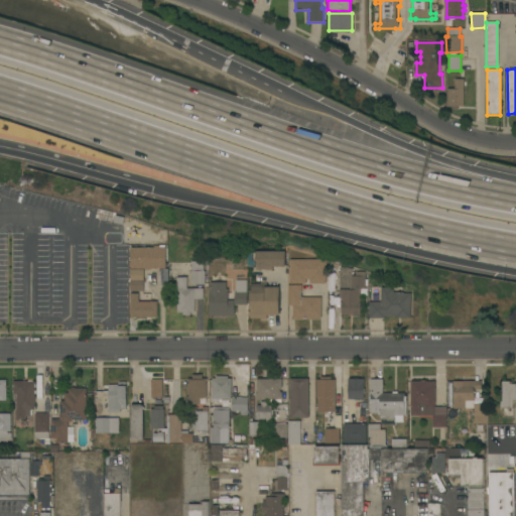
[(446,89),(455,89),(455,80),(464,79),(464,107),(459,107),(459,110),(453,110),(453,106),(446,106),(446,89)]
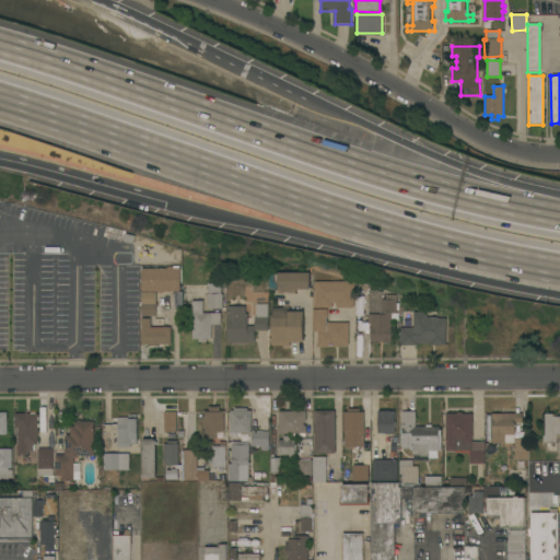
[(179,268),(179,291),(163,292),(163,293),(156,293),(156,292),(141,292),(141,269),(179,268)]
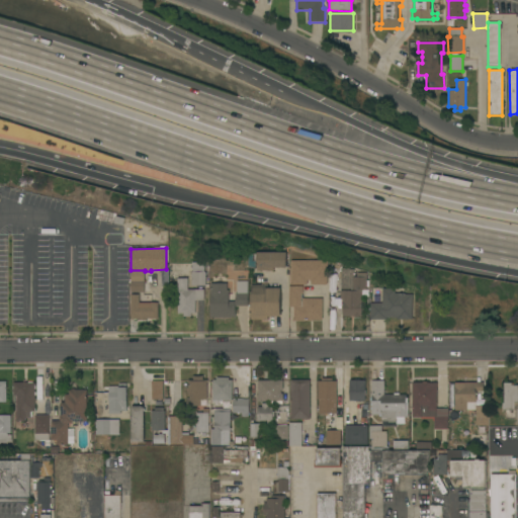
[(285,253),(285,267),(273,267),(273,271),(256,271),(256,253),(285,253)]
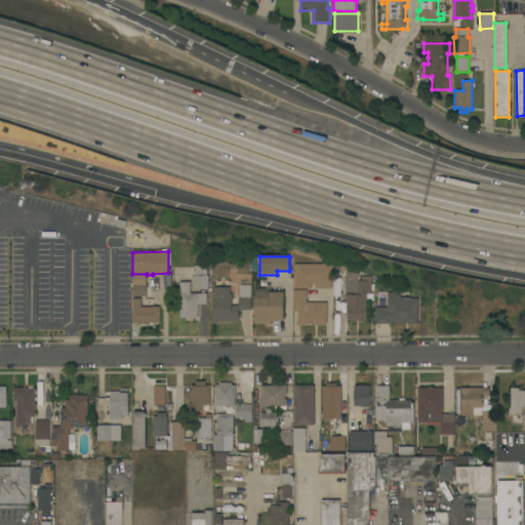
[(294,265),(330,264),(330,289),(315,289),(315,284),(311,284),(311,289),(294,289),(294,265)]
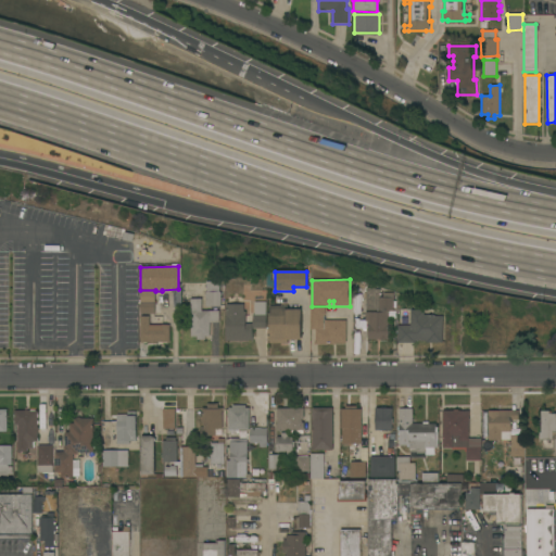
[(388,339),(368,340),(368,321),(365,321),(365,311),(363,311),(363,293),(365,293),(365,288),(375,288),(375,289),(379,289),(379,298),(382,298),(382,293),(393,293),(393,312),(388,312),(388,339)]
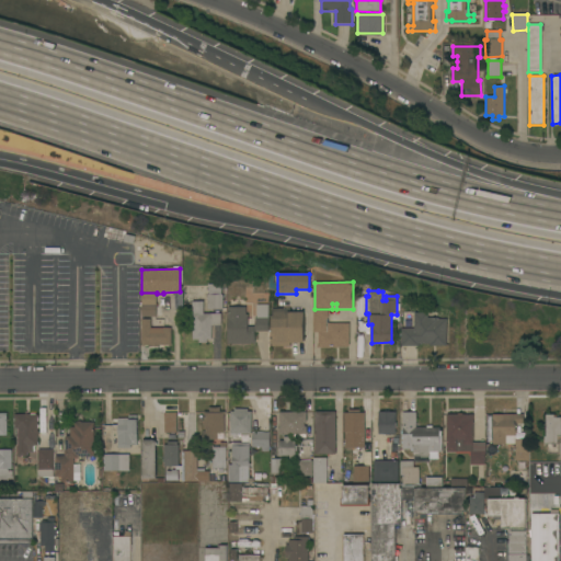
[(207,295),(222,295),(222,309),(207,309),(207,295)]
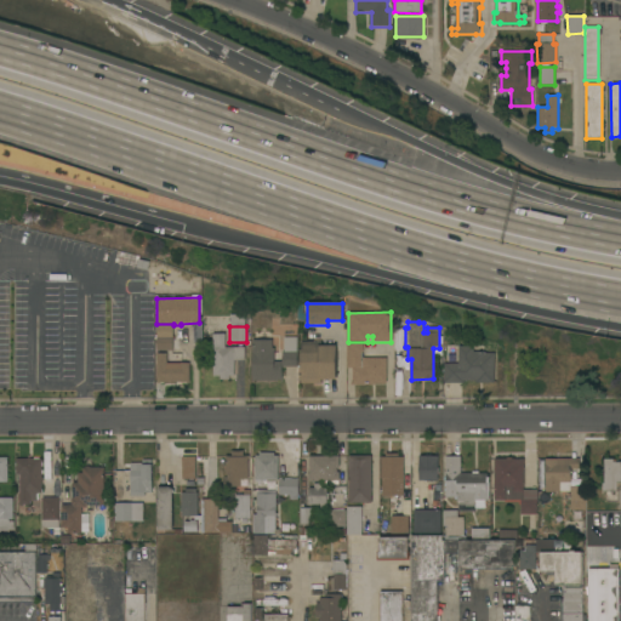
[(252,340),(254,340),(254,331),(271,331),(271,340),(272,340),(272,348),(274,348),(274,362),(281,362),(281,380),(252,381),(252,340)]
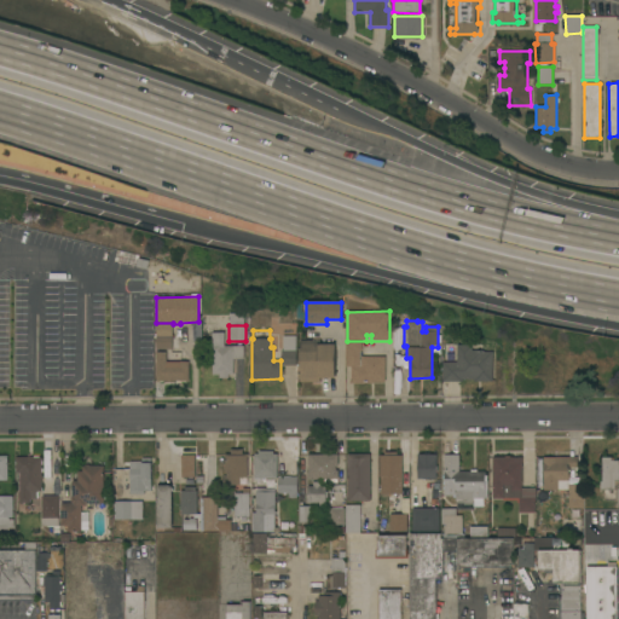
[(244,359),(233,359),(233,375),(229,375),(229,379),(219,379),(219,375),(213,375),(212,333),(224,333),(224,346),(244,346),(244,359)]
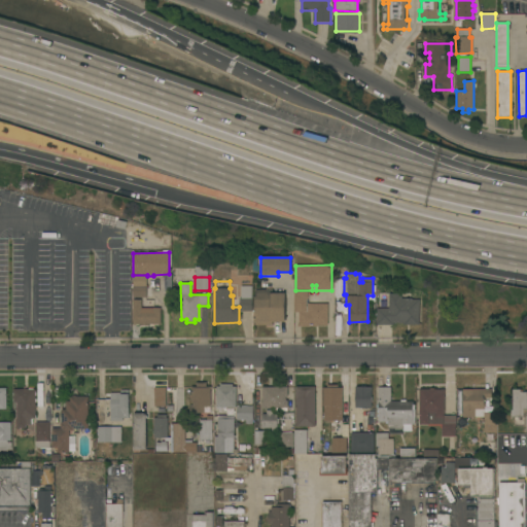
[(146,286),(146,297),(133,297),(133,287),(146,286)]
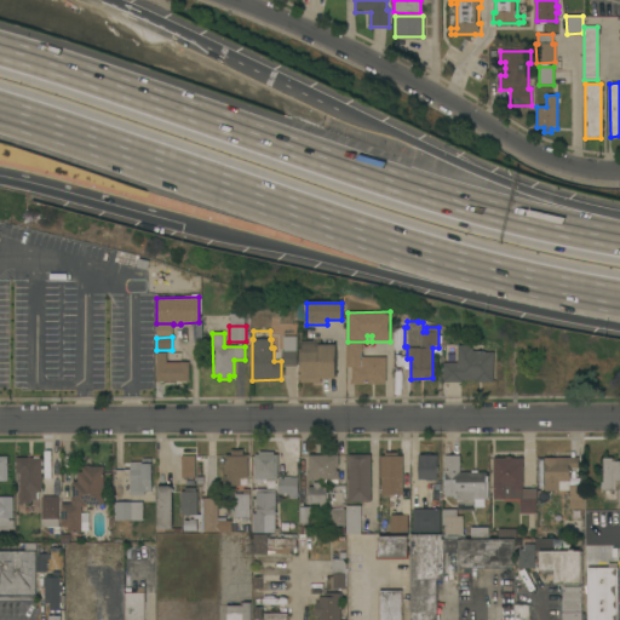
[(297,366),(282,366),(281,351),(283,351),(283,337),(296,337),(297,366)]
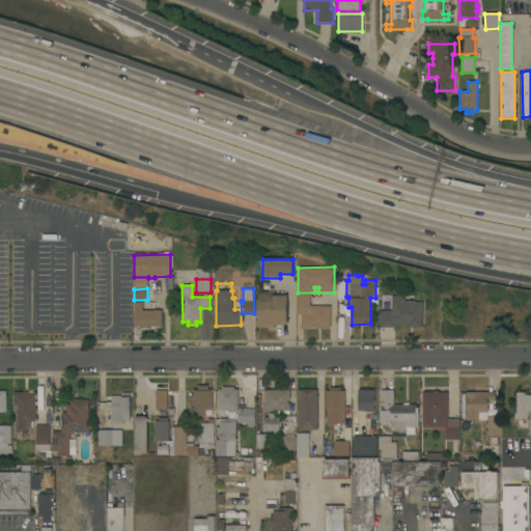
[(256,292),(275,291),(275,296),(287,296),(287,325),(274,325),(275,328),(257,328),(256,292)]
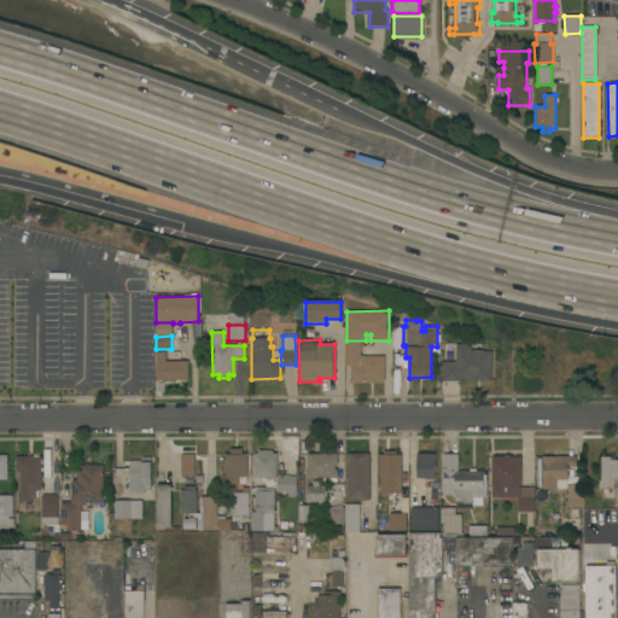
[(345,343),(361,343),(361,350),(360,350),(360,356),(384,356),(384,382),(373,382),(373,383),(349,383),(349,379),(350,379),(350,366),(345,366),(345,343)]
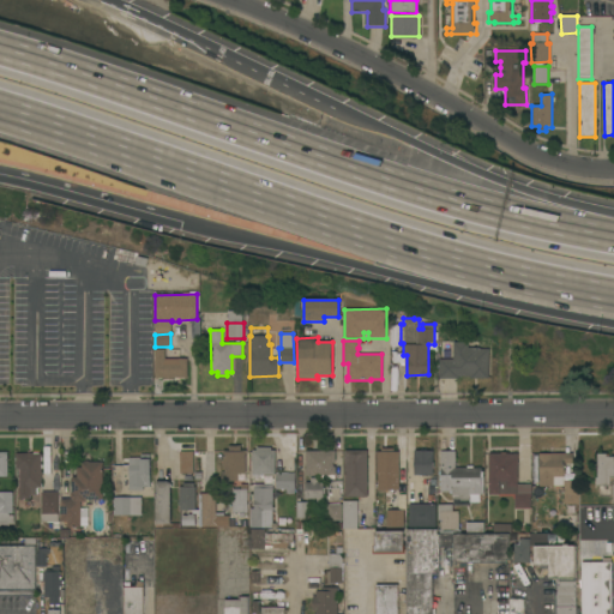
[(467,343),(467,348),(479,348),(479,349),(488,349),(488,378),(470,379),(470,377),(458,377),(458,379),(439,379),(439,360),(452,360),(452,343),(467,343)]
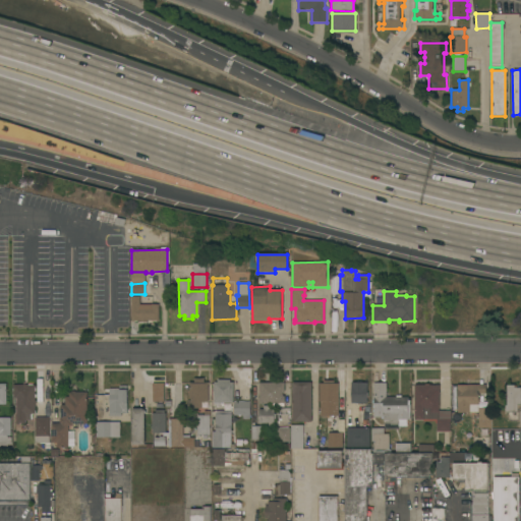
[(140,296),(140,304),(159,304),(159,322),(131,322),(131,296),(140,296)]
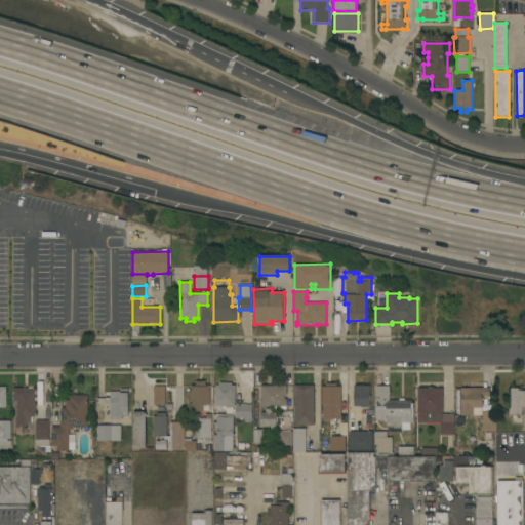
[(211,412),(189,412),(189,405),(192,405),(192,399),(190,399),(190,386),(196,386),(196,381),(206,381),(206,386),(210,386),(211,412)]
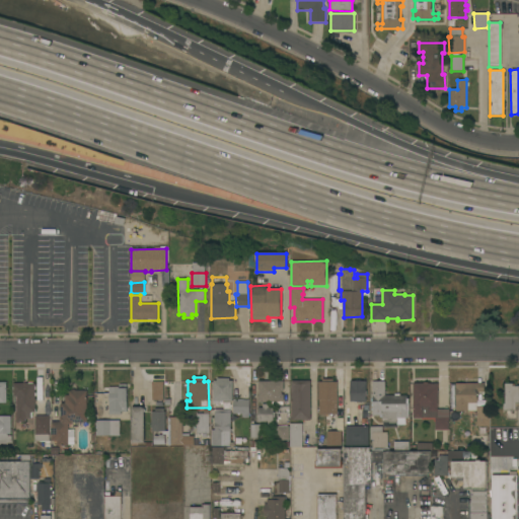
[(232,401),(213,401),(213,380),(217,380),(217,378),(229,378),(229,381),(232,381),(232,401)]
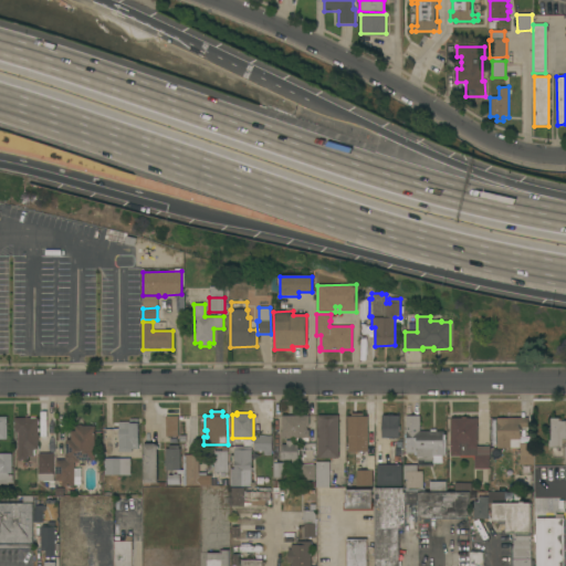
[(368,452),(348,452),(348,437),(347,437),(347,417),(352,417),(352,413),(363,413),(363,417),(368,417),(368,452)]
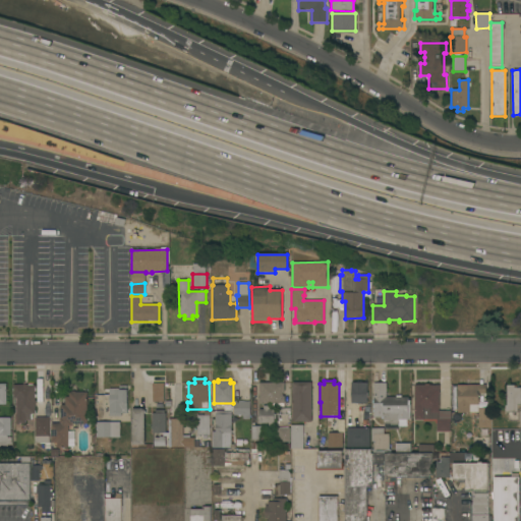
[(258,383),(284,383),(284,393),(282,393),(282,396),(284,396),(285,404),(284,404),(284,406),(273,407),(272,404),(259,404),(258,383)]
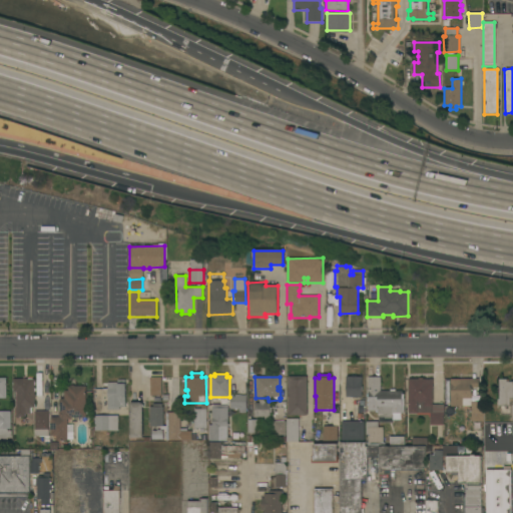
[(307,415),(289,415),(288,377),(307,377),(307,415)]
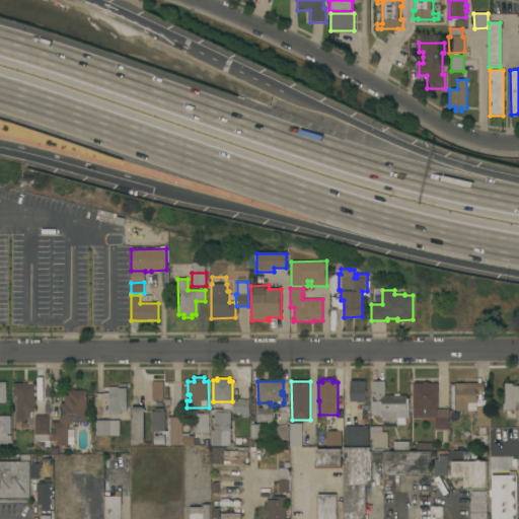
[(350,381),(366,381),(366,401),(367,401),(367,408),(362,408),(362,402),(358,402),(358,401),(350,401),(350,381)]
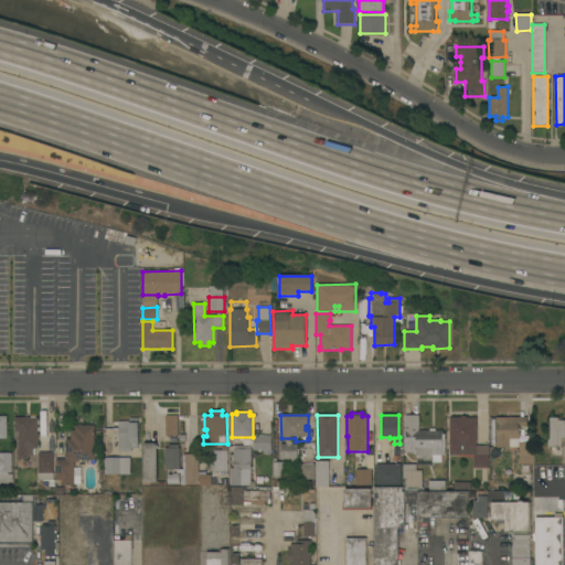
[(416,452),(405,452),(405,415),(419,415),(419,430),(443,430),(443,434),(445,434),(445,455),(441,455),(441,462),(433,462),(433,461),(416,461),(416,452)]
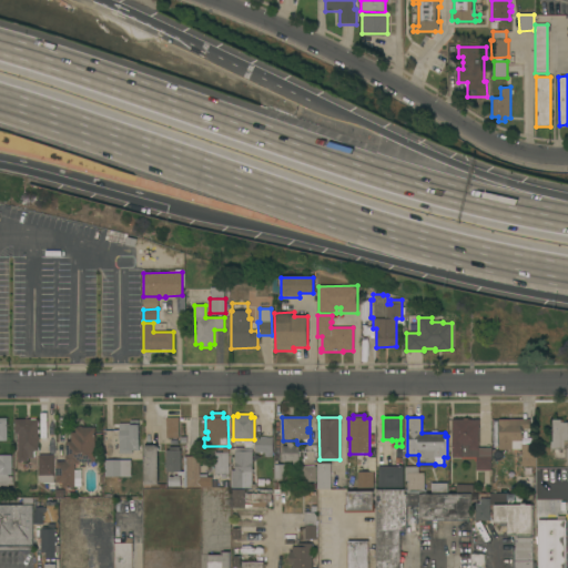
[(179,438),(166,438),(166,418),(179,418),(179,438)]
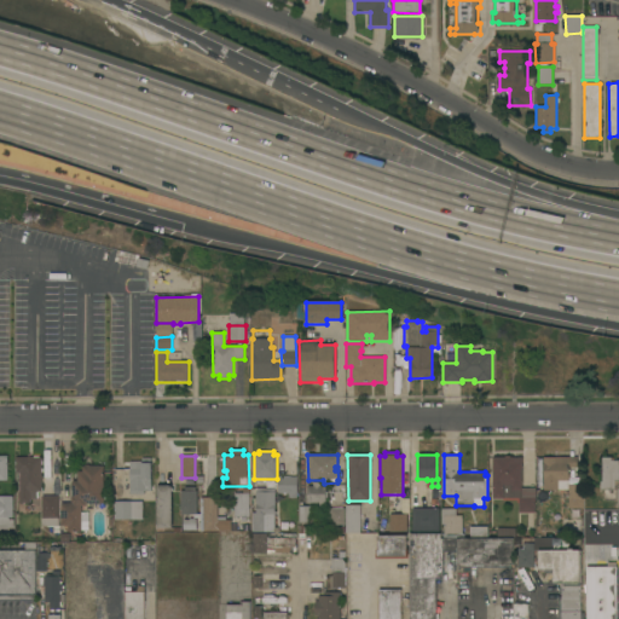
[(42,457),(42,492),(39,492),(39,497),(38,497),(38,499),(30,499),(30,504),(19,504),(19,473),(16,473),(17,457),(42,457)]
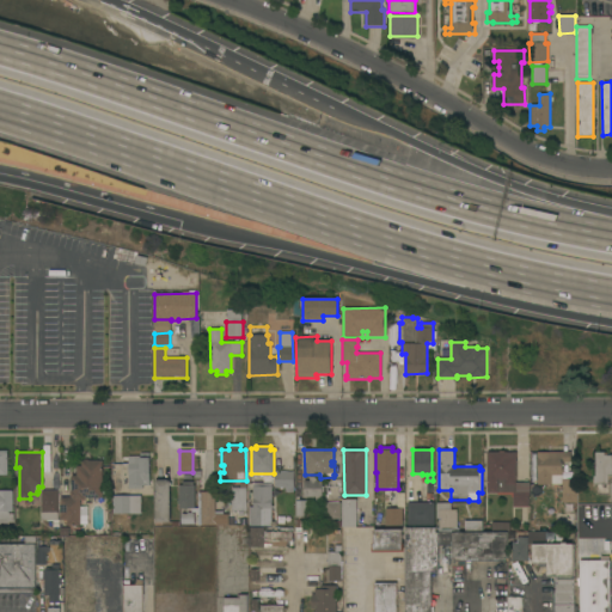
[(487,452),(507,452),(507,453),(516,453),(516,463),(515,463),(515,483),(530,483),(530,493),(528,493),(528,507),(513,507),(513,497),(510,497),(510,495),(497,495),(497,494),(488,494),(487,452)]
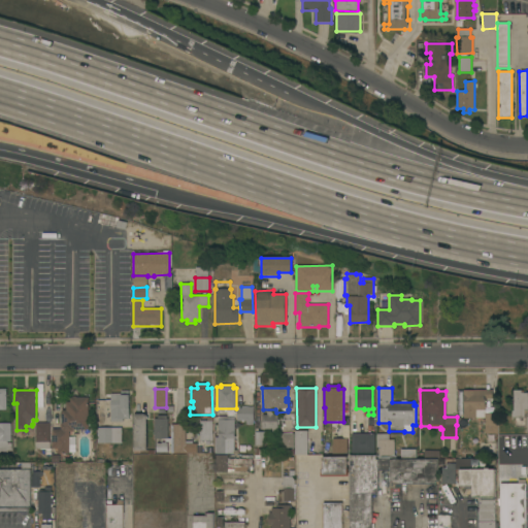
[(493,390),(493,398),(485,398),(485,414),(497,414),(498,433),(485,434),(485,418),(464,419),(463,390),(493,390)]
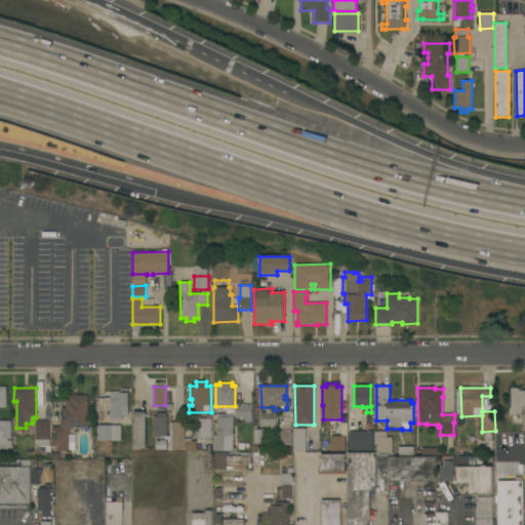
[(512,422),(512,414),(510,414),(510,407),(511,407),(511,388),(521,388),(521,390),(524,390),(524,426),(524,414),(524,409),(524,410),(522,411),(521,422),(512,422)]
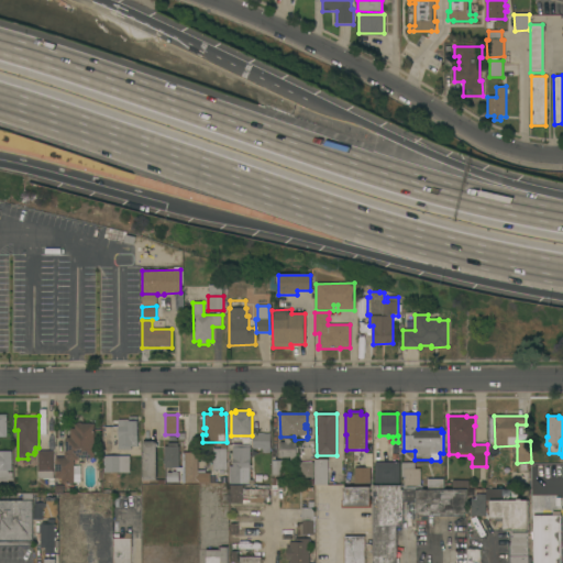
[(128,420),(128,417),(136,417),(136,446),(130,446),(130,450),(118,450),(117,420),(128,420)]
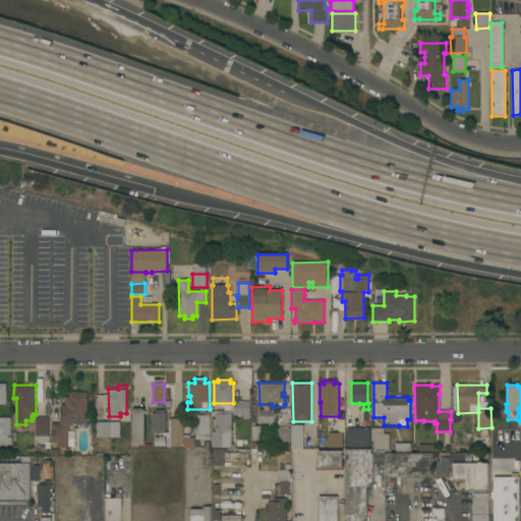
[(72,424),(72,426),(68,426),(68,448),(57,448),(57,443),(51,443),(51,423),(60,423),(60,418),(61,417),(61,405),(65,405),(65,397),(69,397),(69,392),(87,392),(88,424),(72,424)]
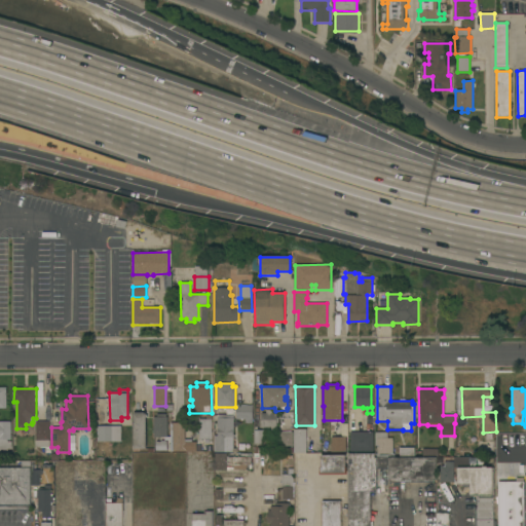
[(253,406),(253,419),(236,419),(236,406),(253,406)]
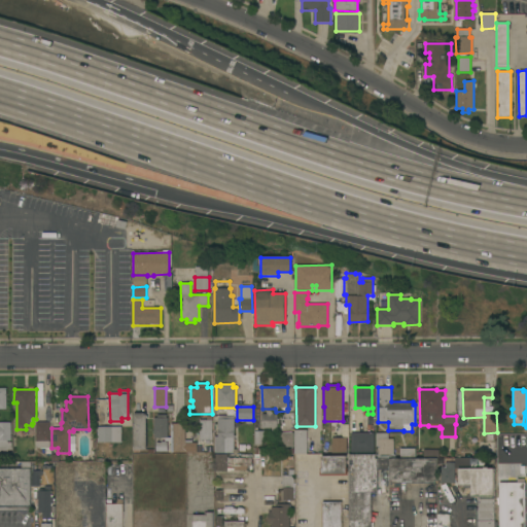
[(267,414),(267,410),(272,411),(272,414),(277,414),(277,418),(278,419),(279,424),(278,424),(278,431),(268,431),(268,428),(261,428),(261,414),(267,414)]
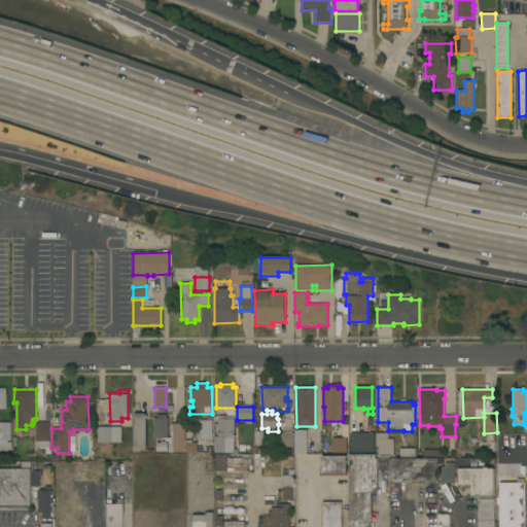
[(135,415),(135,413),(145,413),(145,415),(146,415),(147,450),(134,450),(134,415),(135,415)]
